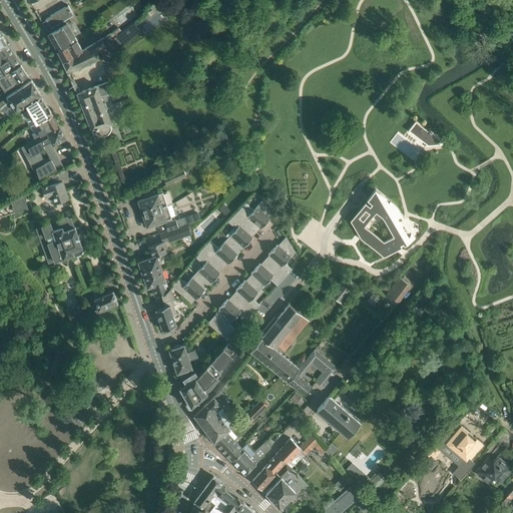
[(47,21),(42,24),(48,34),(55,48),(57,51),(62,61),(68,73),(77,69),(99,59),(96,51),(104,46),(103,43),(108,40),(108,39),(112,36),(110,34),(81,49),(78,43),(74,36),(68,24),(67,22),(53,30),(47,21)]
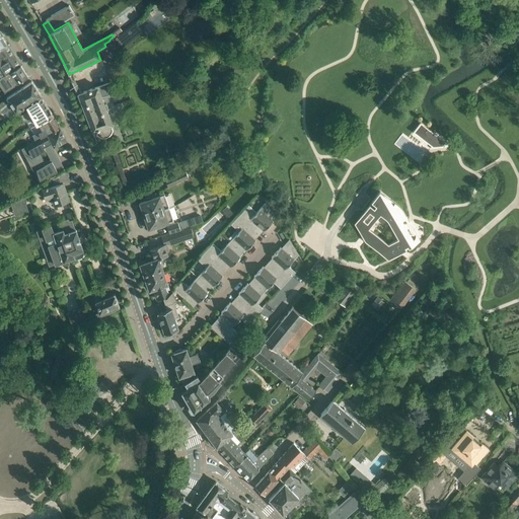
[(123,32),(115,39),(119,43),(121,46),(142,30),(140,27),(136,22),(123,32)]
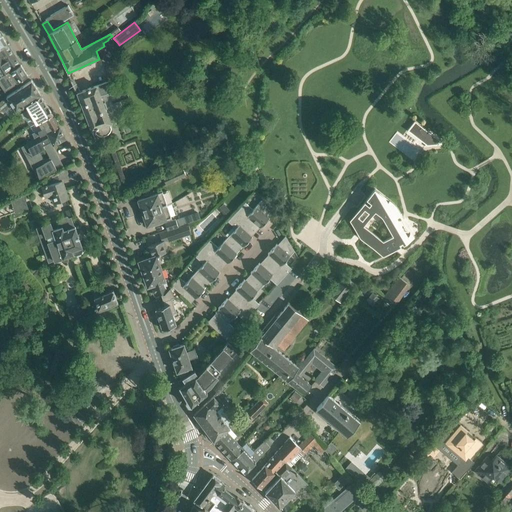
[(0,76),(9,72),(20,64),(7,43),(0,47),(0,76)]
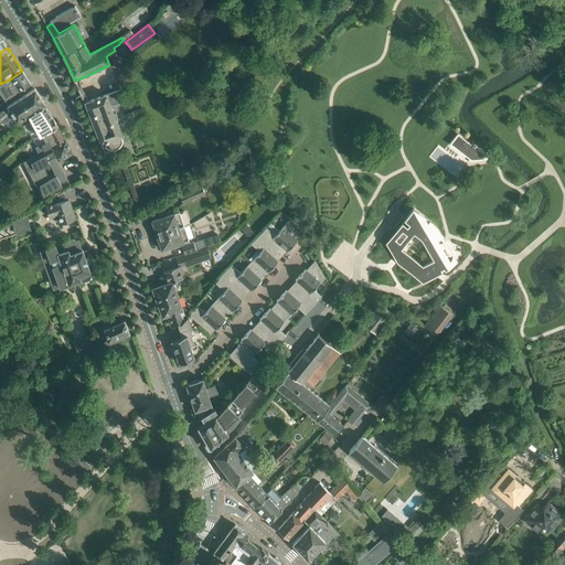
[(21,89),(31,83),(22,71),(10,80),(0,84),(0,102),(9,97),(21,89)]
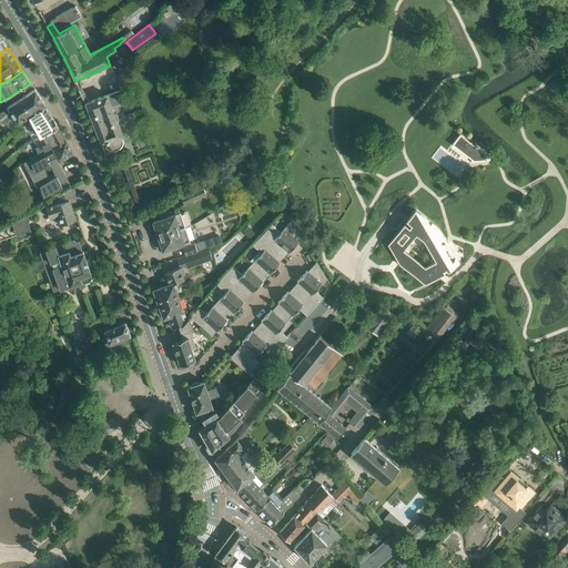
[(200,83),(208,92),(221,82),(213,73),(200,83)]
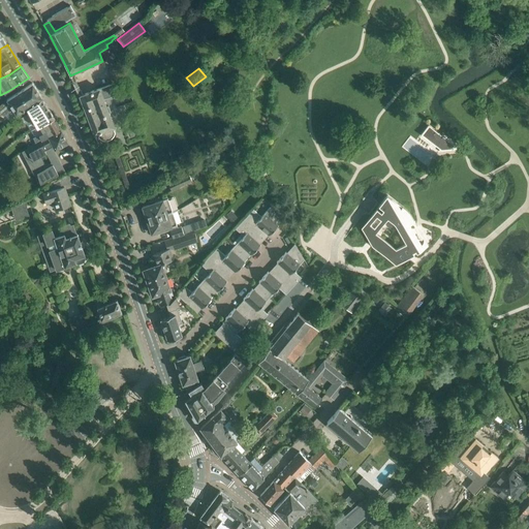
[(0,112),(2,114),(9,107),(17,115),(27,107),(42,99),(42,98),(32,83),(24,89),(7,99),(0,104),(0,112)]
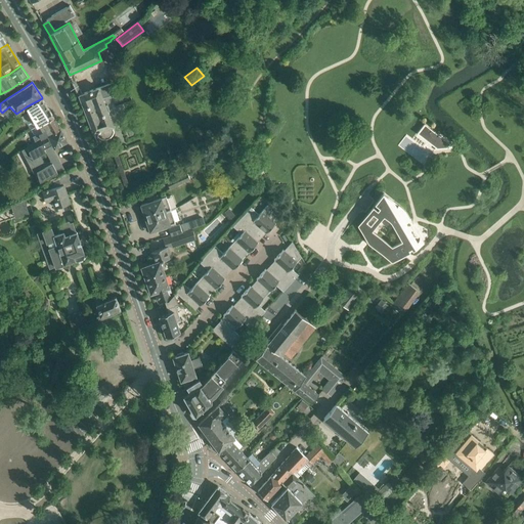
[(96,132),(98,137),(99,138),(100,138),(102,139),(103,139),(105,139),(106,139),(108,138),(110,138),(111,137),(112,135),(113,134),(114,133),(114,131),(113,127),(114,127),(98,87),(79,95),(93,133),(96,132)]
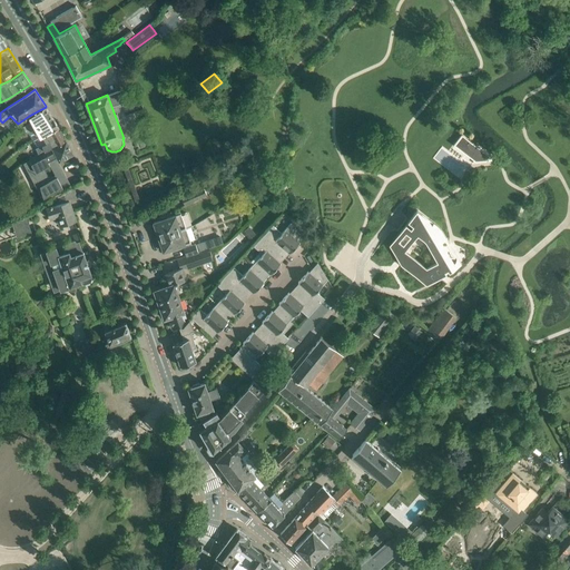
[(32,121),(22,127),(26,134),(28,133),(32,140),(59,127),(46,107),(29,116),(32,121)]
